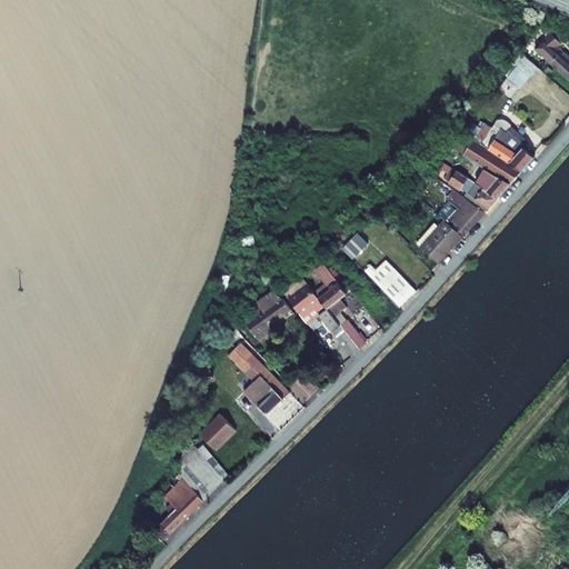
[(568,35),(549,23),(547,28),(566,37),(568,35)]
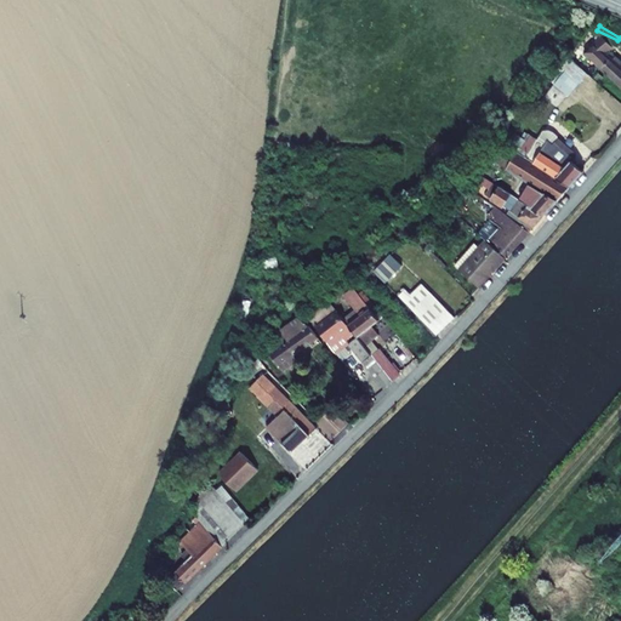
[(613,61),(616,57),(609,51),(617,40),(597,30),(596,33),(603,36),(594,44),(585,53),(602,69),(611,58),(613,61)]
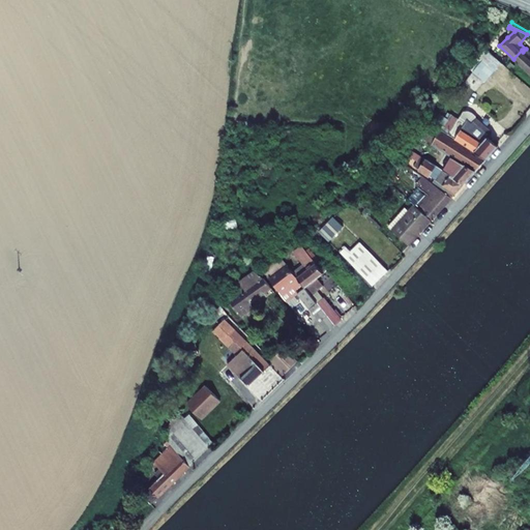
[(483,59),(473,71),(484,81),(501,61),(487,49),(481,57),(483,59)]
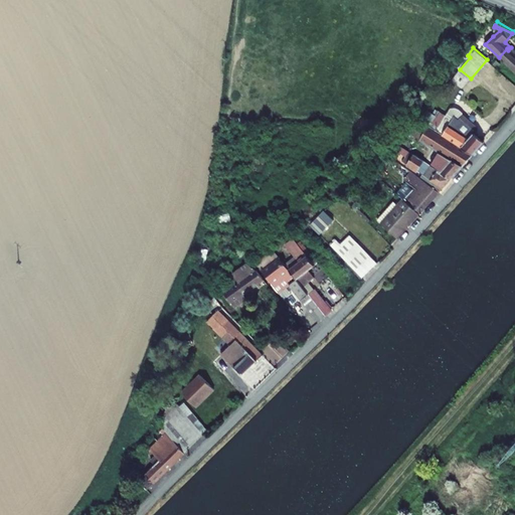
[(514,71),(514,55),(514,53),(514,51),(511,47),(508,50),(507,48),(499,57),(514,71)]
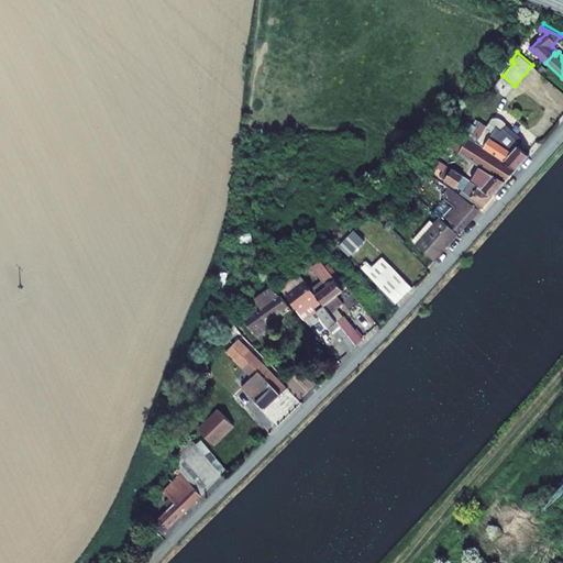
[(467,122),(463,129),(478,139),(476,143),(517,168),(529,155),(519,146),(521,145),(521,140),(505,127),(506,124),(503,121),(498,119),(493,119),(487,128),(479,122),(476,128),(467,122)]
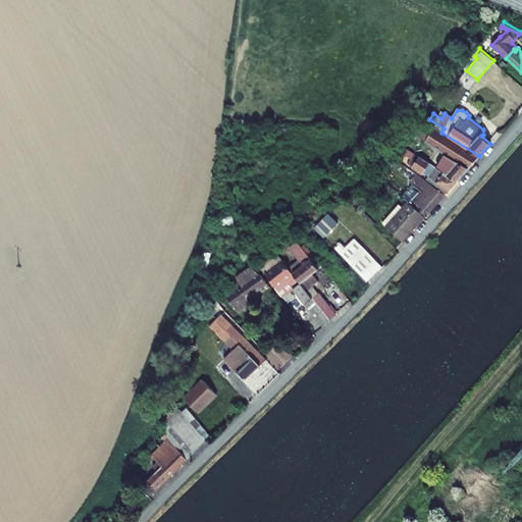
[(429,119),(426,122),(434,127),(441,133),(444,128),(429,119)]
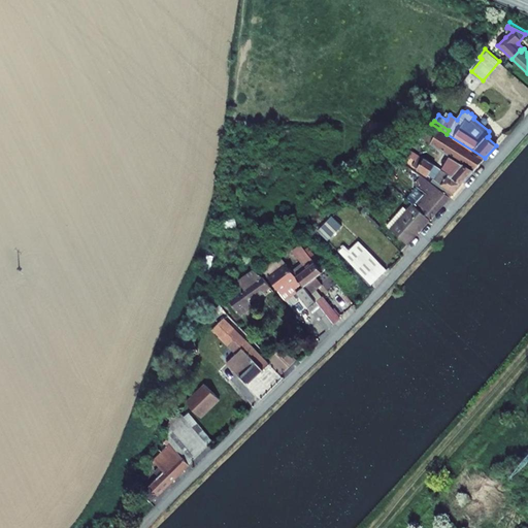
[(431,124),(420,136),(430,143),(439,129),(431,124)]
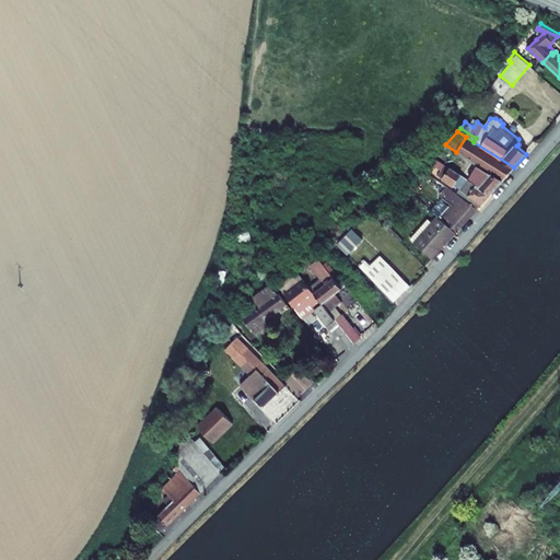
[(478,165),(503,182),(514,167),(474,142),(466,137),(456,152),(478,165)]
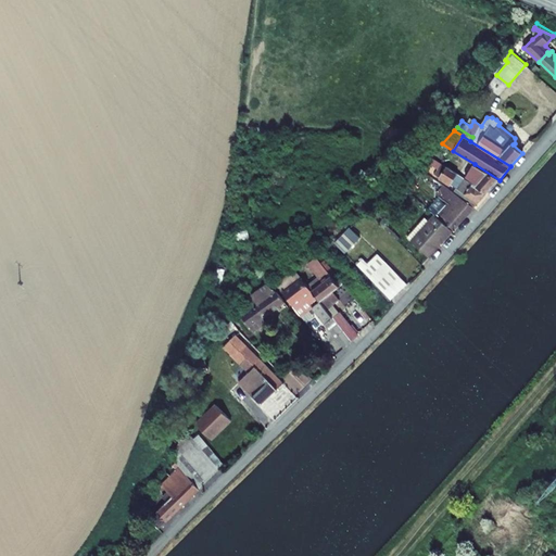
[(429,156),(420,168),(426,172),(431,164),(434,160),(429,156)]
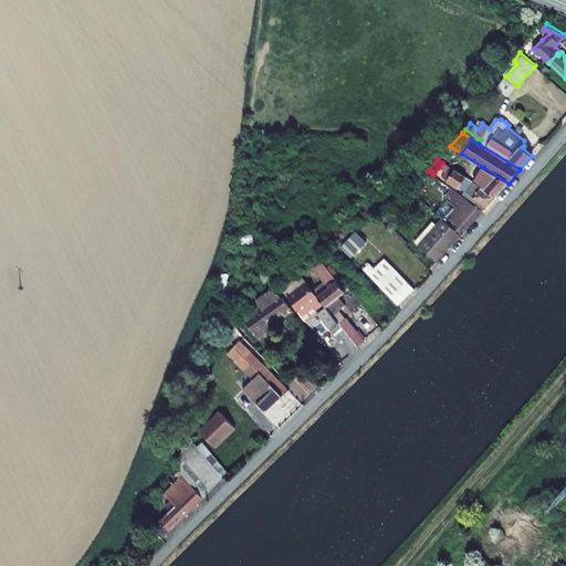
[(439,167),(447,171),(450,167),(442,163),(439,167)]
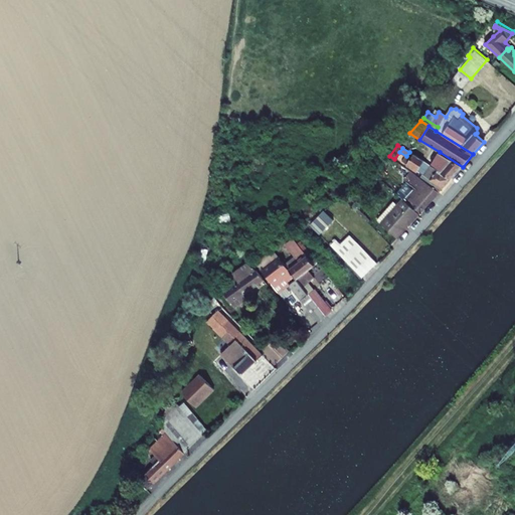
[(422,175),(443,189),(451,179),(431,166),(409,152),(406,156),(403,161),(422,175)]
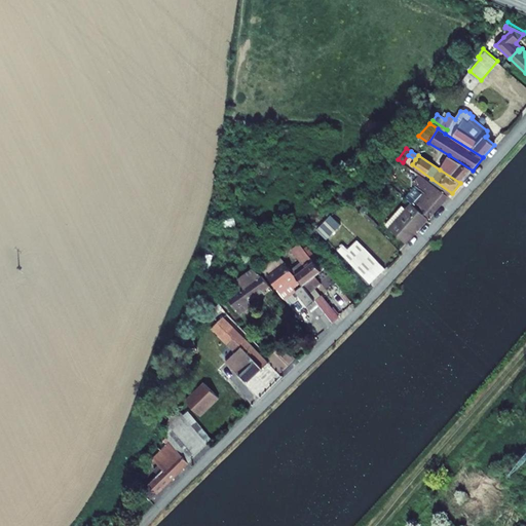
[(440,170),(460,183),(473,171),(449,155),(440,170)]
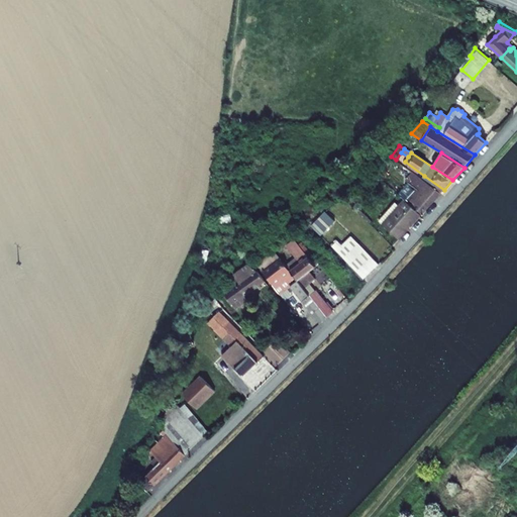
[(404,200),(421,215),(426,209),(426,210),(441,193),(422,179),(412,172),(407,179),(409,181),(398,194),(404,200)]
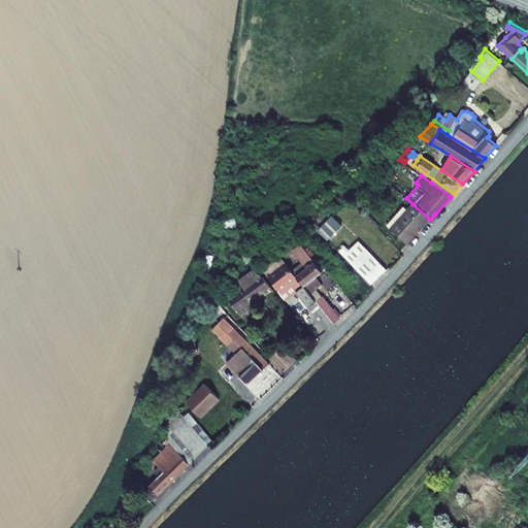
[(431,183),(451,197),(454,194),(433,179),(431,183)]
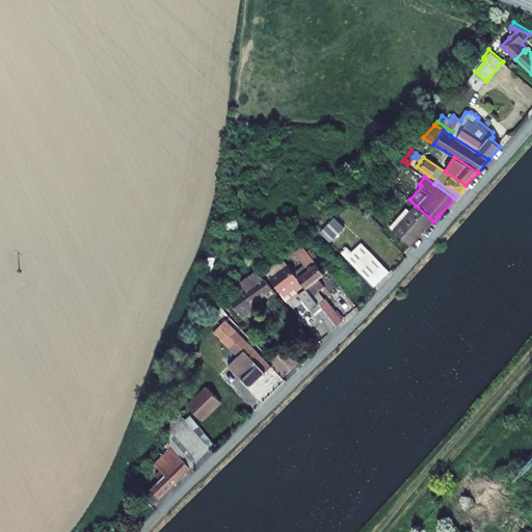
[(433,221),(416,206),(410,212),(407,209),(390,228),(410,246),(433,221)]
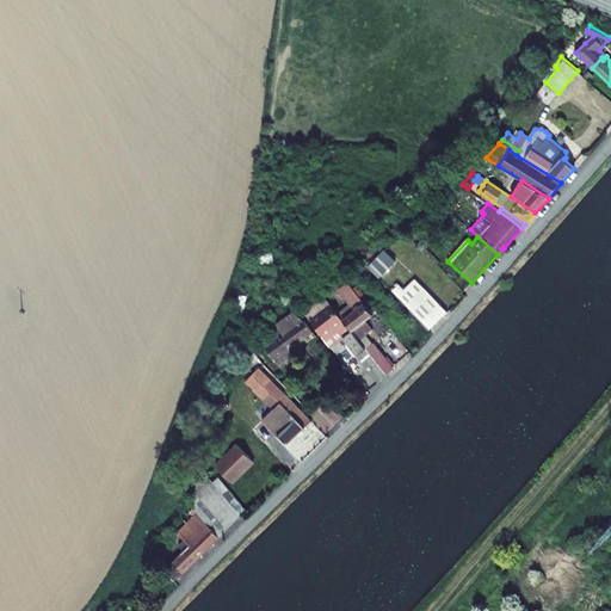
[(380,278),(396,260),(384,251),(369,267),(380,278)]
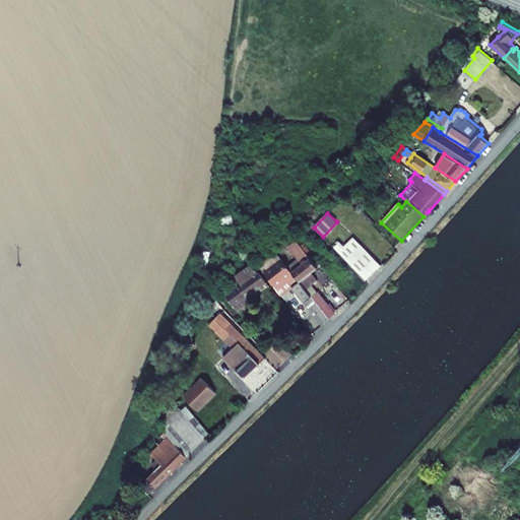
[(338,252),(346,260),(362,246),(353,238),(344,247),(338,252)]
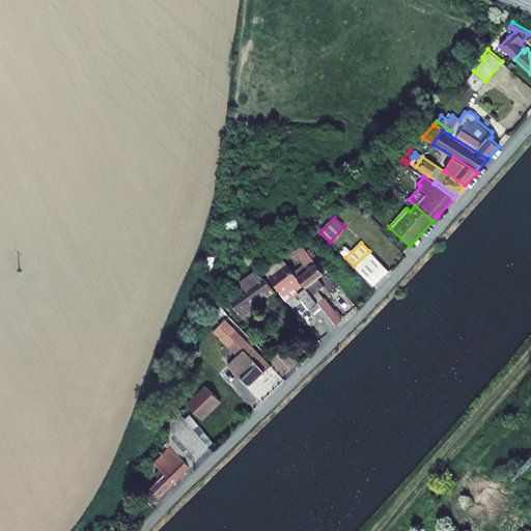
[(299,278),(310,294),(322,284),(317,279),(325,274),(302,246),(295,251),(305,263),(309,270),(299,278)]
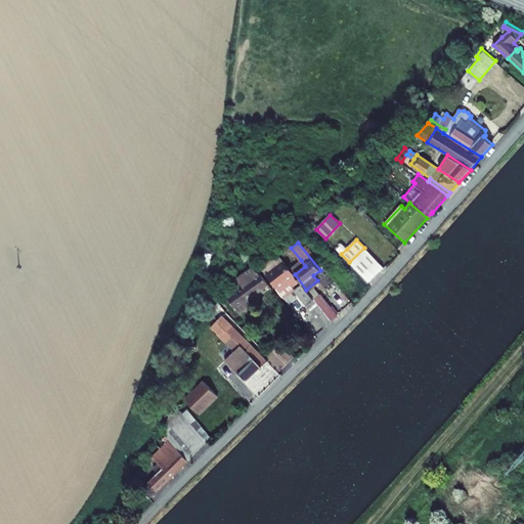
[(337,250),(341,254),(347,249),(343,245),(337,250)]
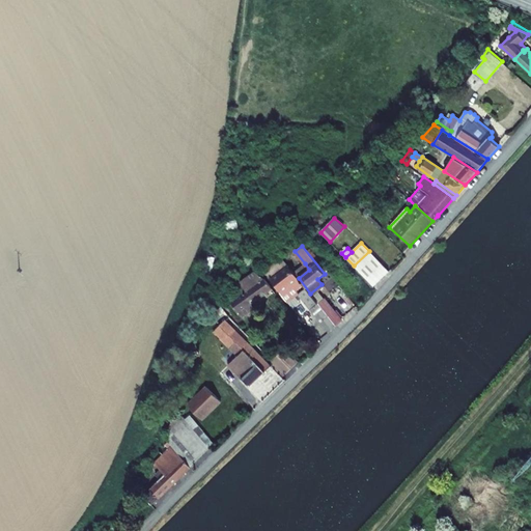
[(373,286),(389,271),(369,251),(354,266),(373,286)]
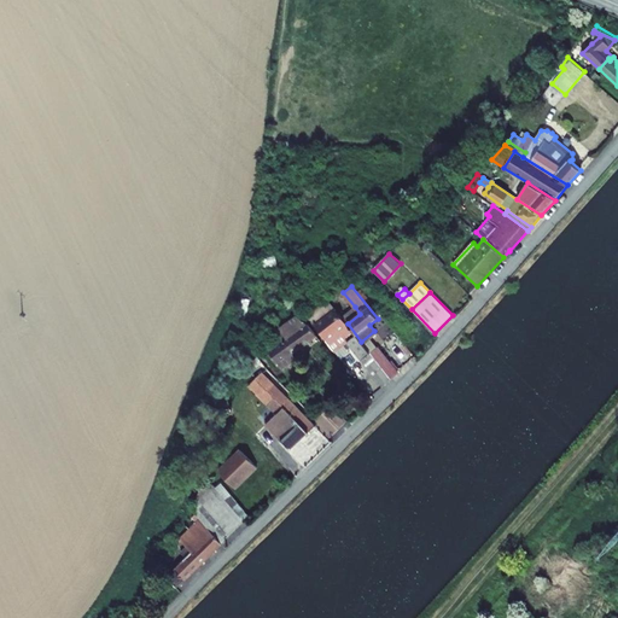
[(328,299),(307,316),(333,351),(348,340),(383,386),(391,379),(371,353),(361,342),(348,324),(342,316),(328,299)]
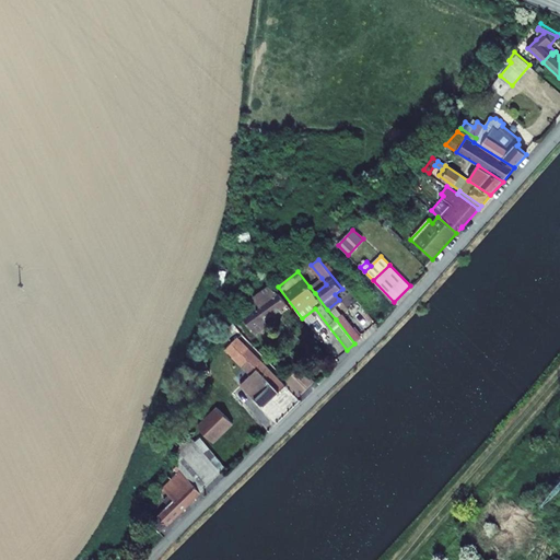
[(310,287),(315,293),(326,284),(322,278),(310,287)]
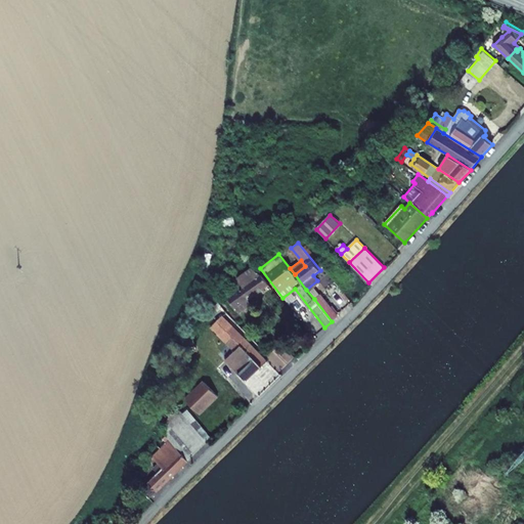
[(256,273),(252,268),(234,281),(241,290),(228,299),(238,312),(252,303),(248,299),(268,285),(261,275),(257,272),(256,273)]
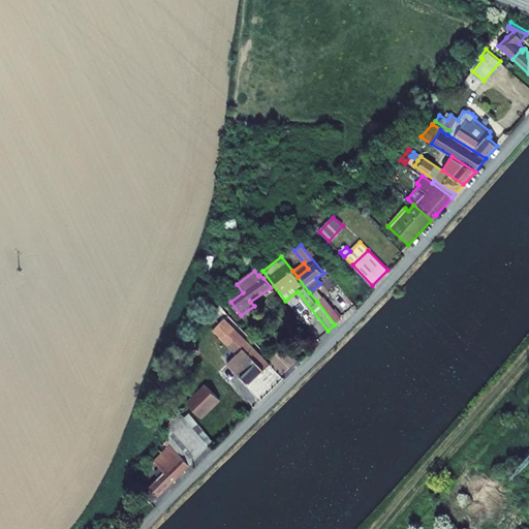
[(323,297),(317,302),(335,324),(335,325),(343,318),(335,308),(334,309),(323,297)]
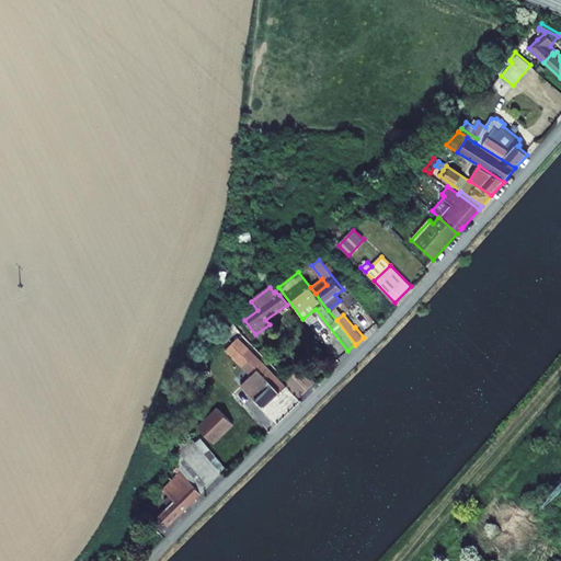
[(241,387),(263,410),(286,387),(238,338),(226,351),(251,376),(241,387)]
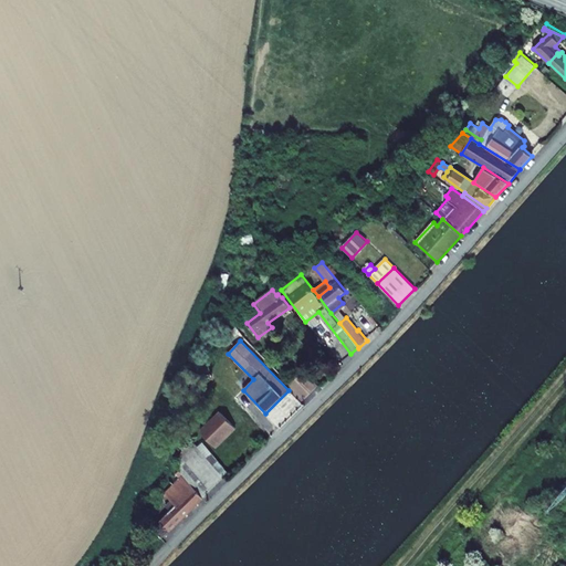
[(304,398),(316,386),(304,374),(292,386),(304,398)]
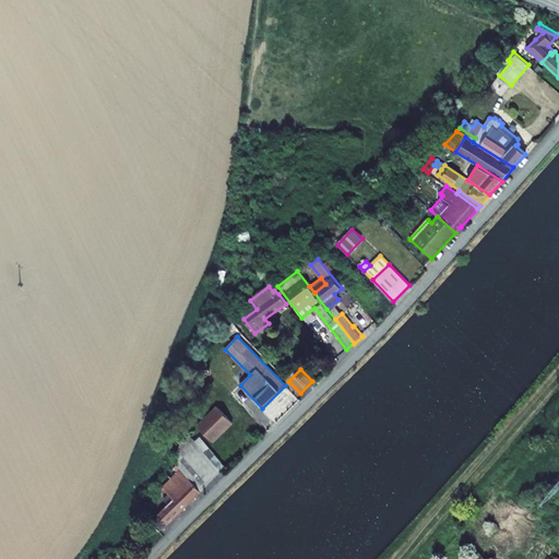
[(197,426),(213,441),(233,421),(217,406),(197,426)]
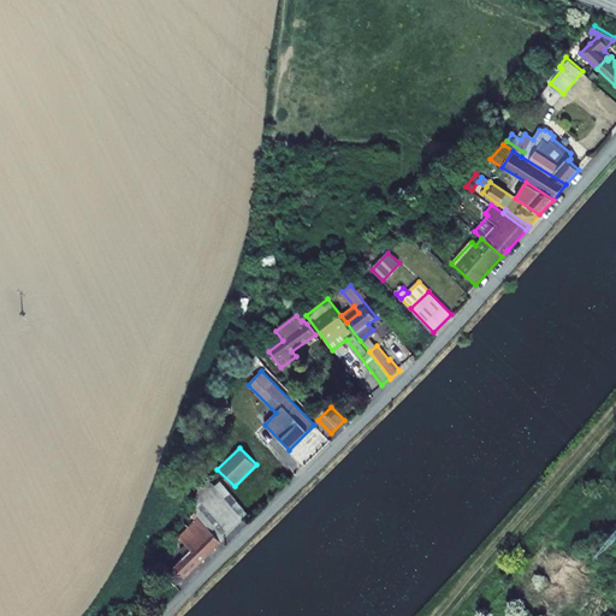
[(220,542),(243,521),(214,486),(206,477),(191,507),(195,511),(220,542)]
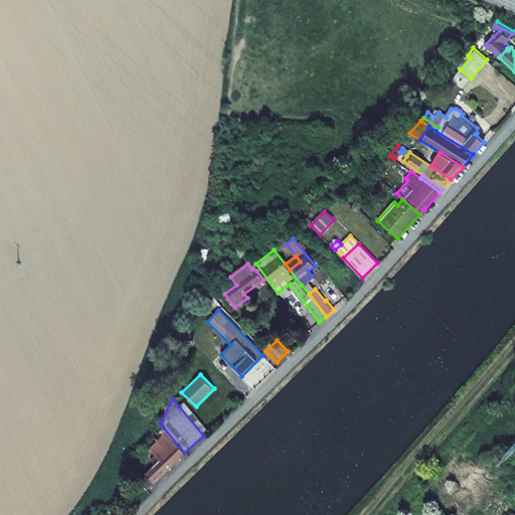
[(203,436),(207,431),(184,402),(179,406),(203,436)]
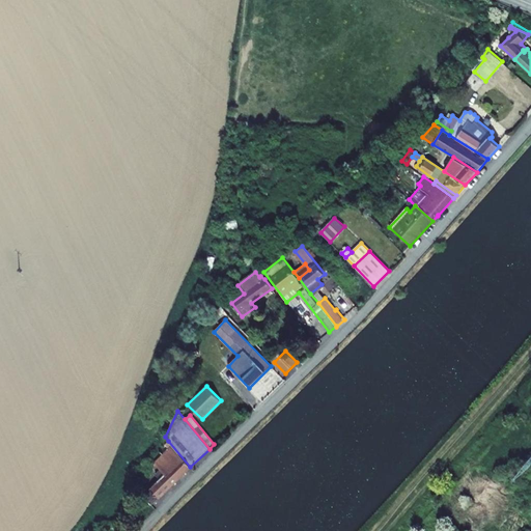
[(178,479),(190,467),(168,441),(165,443),(170,449),(164,455),(174,467),(170,471),(178,479)]
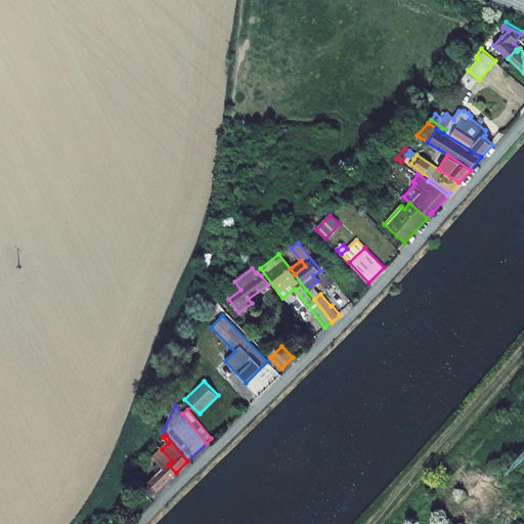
[(141,490),(149,498),(176,473),(168,465),(172,461),(162,449),(153,459),(159,464),(154,469),(158,473),(141,490)]
